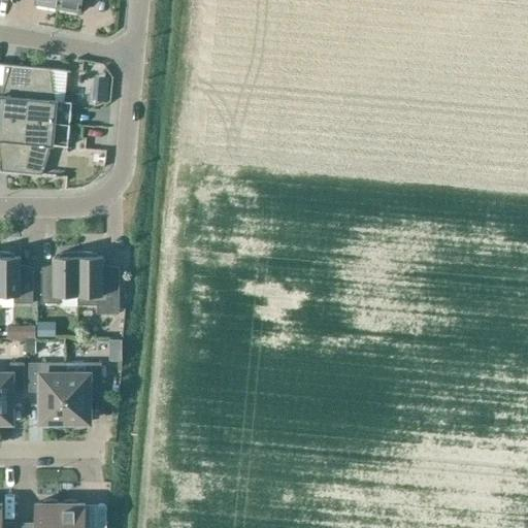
[(34,0),(34,5),(57,9),(58,0),(34,0)]
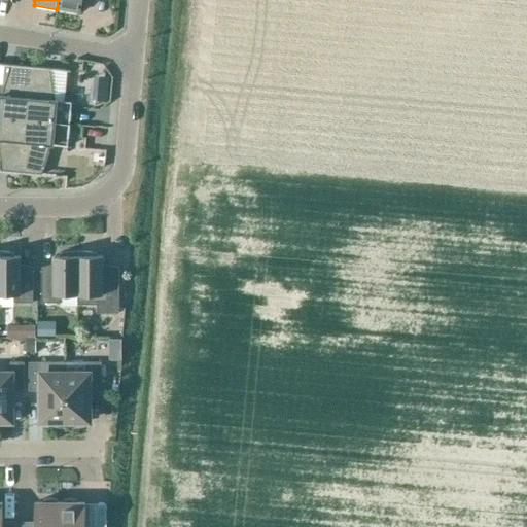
[(58,0),(57,9),(79,13),(81,0),(58,0)]
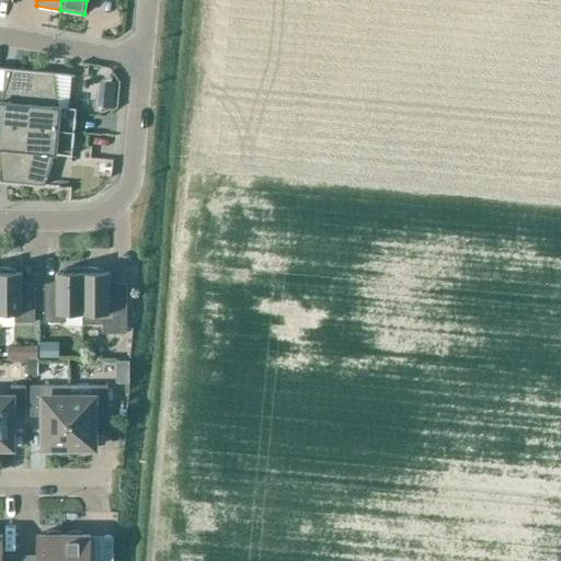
[(0,102),(0,126),(27,128),(33,72),(11,70),(1,102),(0,102)]
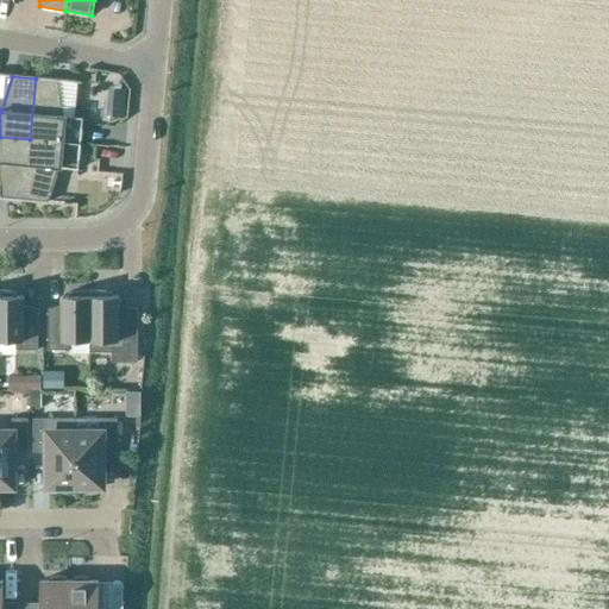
[(30,139),(80,144),(83,119),(63,117),(60,80),(36,79),(30,139)]
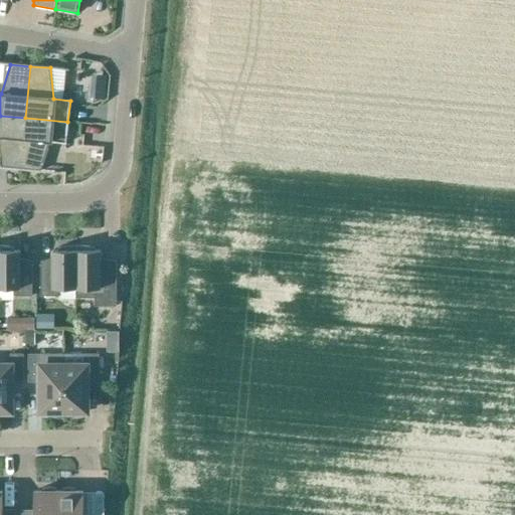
[(93,90),(92,99),(106,100),(107,91),(93,90)]
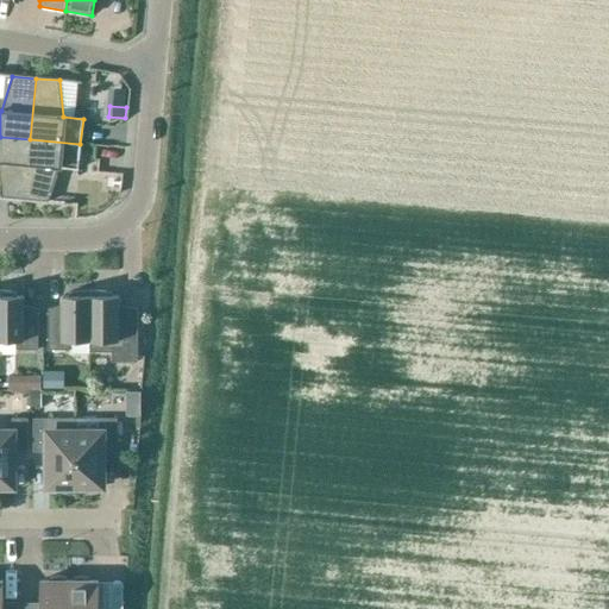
[(0,137),(0,196),(0,199),(24,201),(30,139),(0,137)]
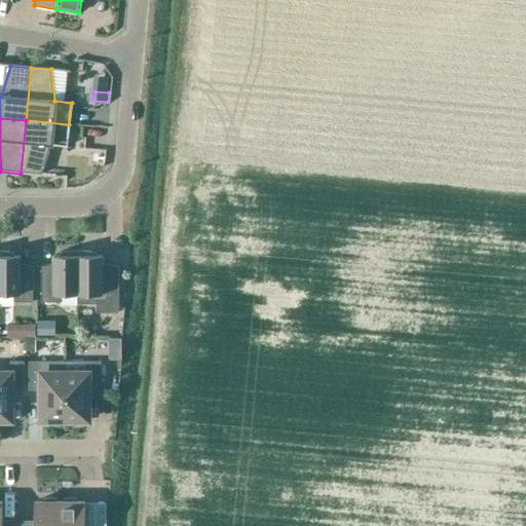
[(69,124),(26,120),(21,174),(41,176),(50,146),(67,147),(69,124)]
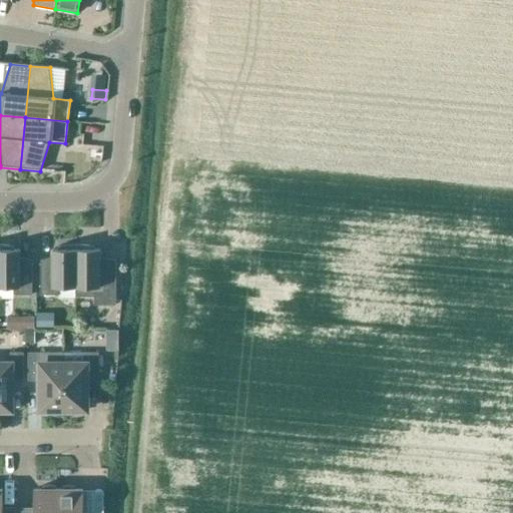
[(0,288),(13,288),(13,296),(31,296),(31,264),(19,264),(19,249),(13,249),(13,246),(0,244),(0,288)]
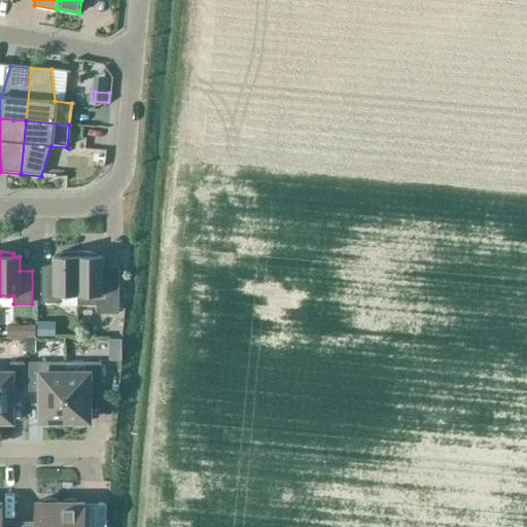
[(77,295),(77,251),(59,253),(59,256),(54,256),(54,271),(40,271),(40,304),(59,304),(59,295),(77,295)]
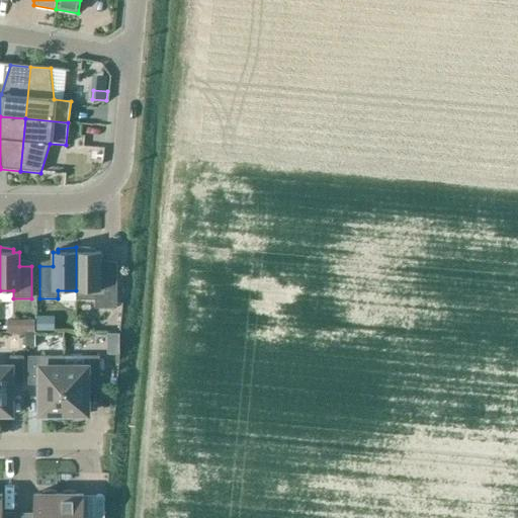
[(76,290),(76,300),(94,300),(94,309),(116,309),(116,266),(100,266),(100,252),(94,252),(94,249),(76,247),(76,290)]
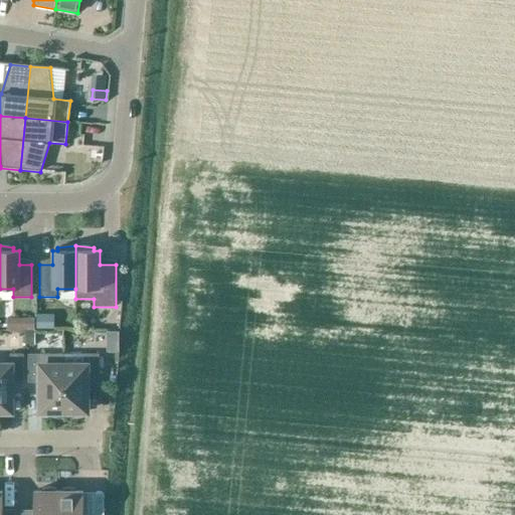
[(36,317),(36,329),(52,329),(52,317),(36,317)]
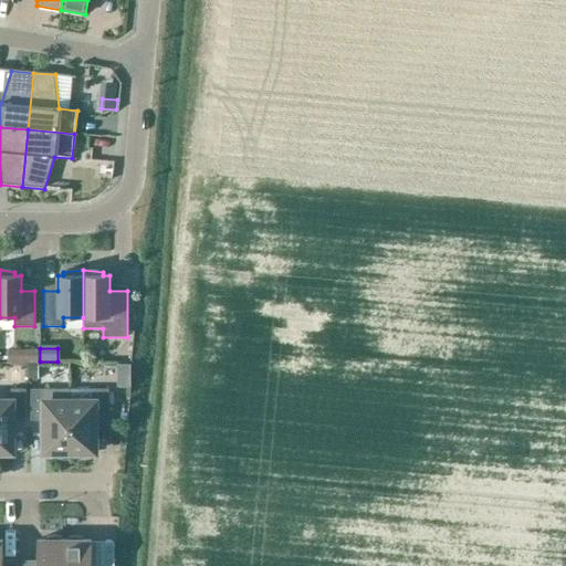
[(38,349),(20,349),(20,363),(38,363),(38,349)]
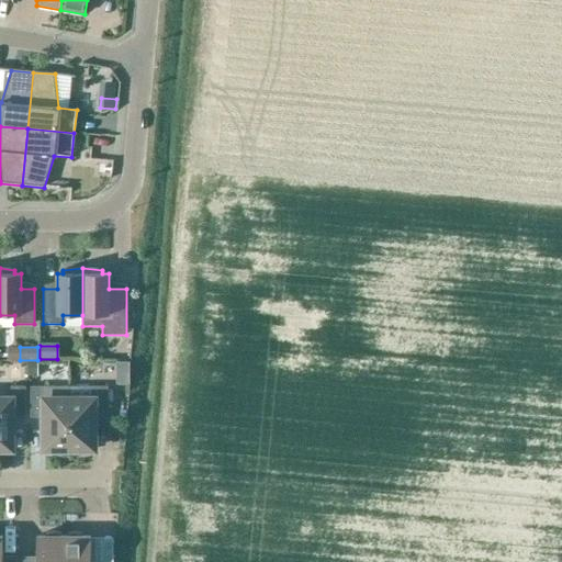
[(27,361),(27,377),(36,377),(36,361),(27,361)]
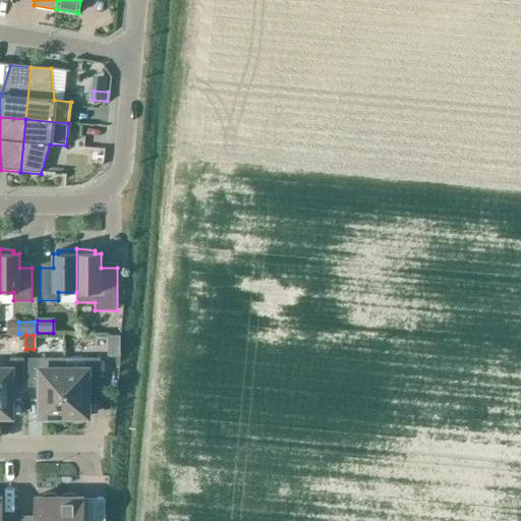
[(119,336),(109,336),(109,356),(117,356),(121,356),(121,336),(119,336)]
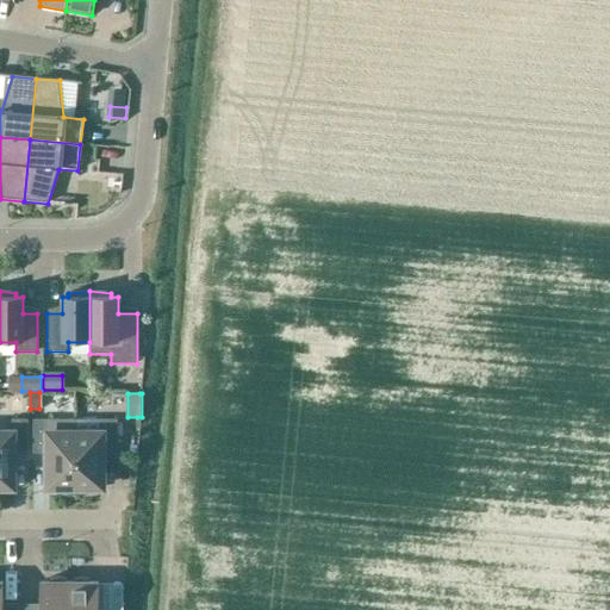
[(0,433),(0,491),(10,491),(10,487),(12,487),(12,453),(27,453),(27,419),(11,419),(11,433),(0,433)]
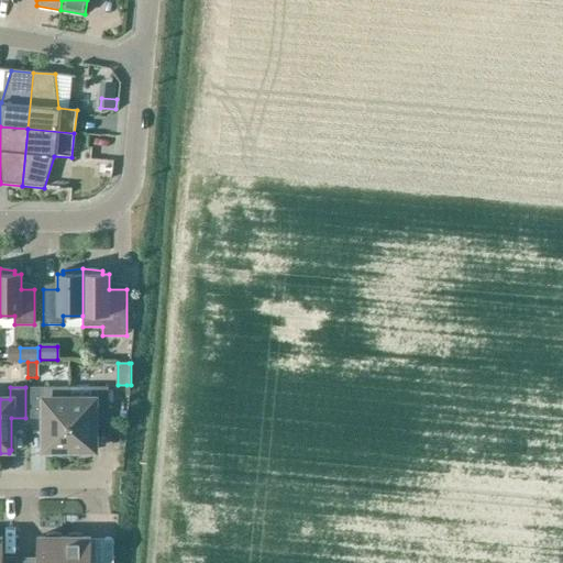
[(65,455),(69,455),(69,399),(68,400),(68,387),(30,387),(30,418),(44,418),(44,450),(46,450),(46,453),(65,455)]
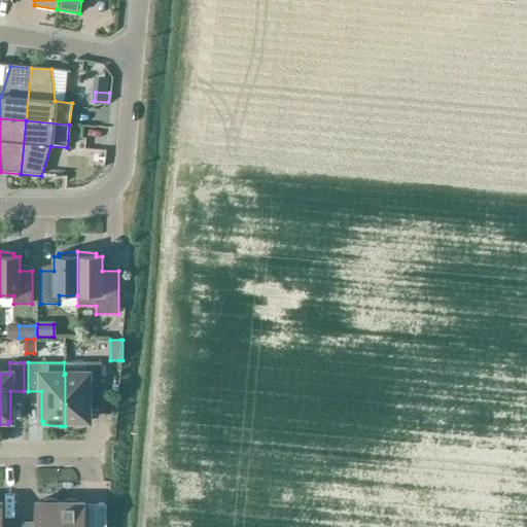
[(86,362),(64,362),(64,375),(65,374),(65,426),(68,426),(85,424),(85,421),(88,421),(88,391),(101,391),(101,362),(86,362)]
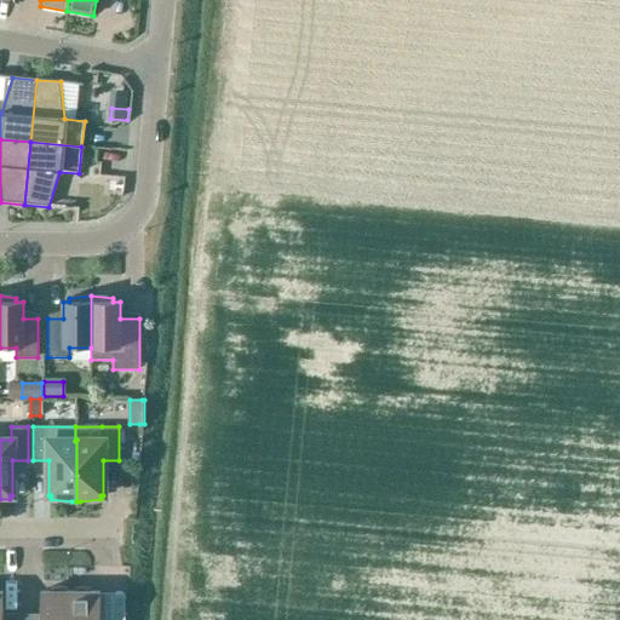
[(70,619),(70,592),(41,592),(41,619),(70,619)]
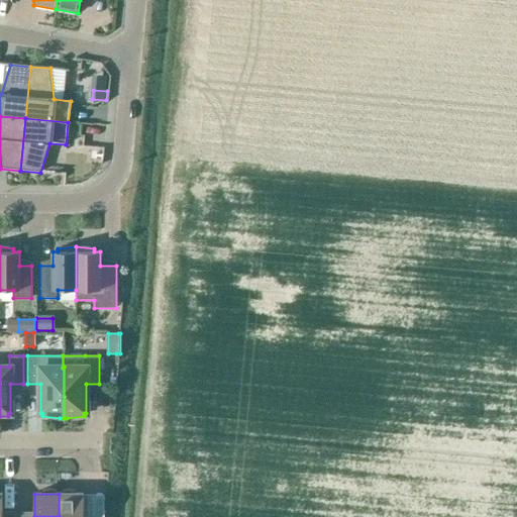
[(59,494),(59,516),(104,516),(105,516),(96,516),(82,516),(83,494),(59,494)]
